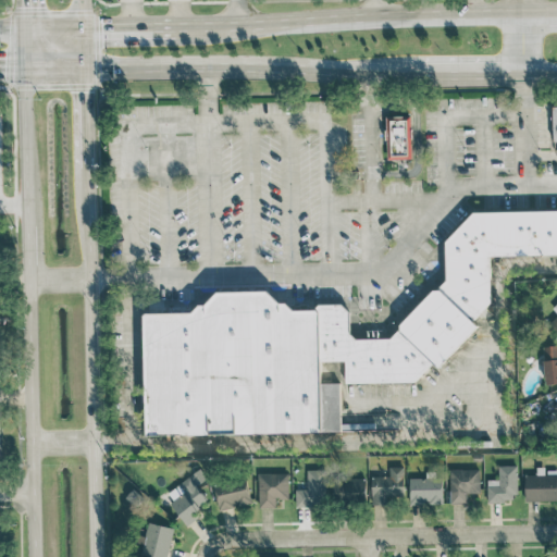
[(386,116),(387,159),(412,159),(411,115),(386,116)]
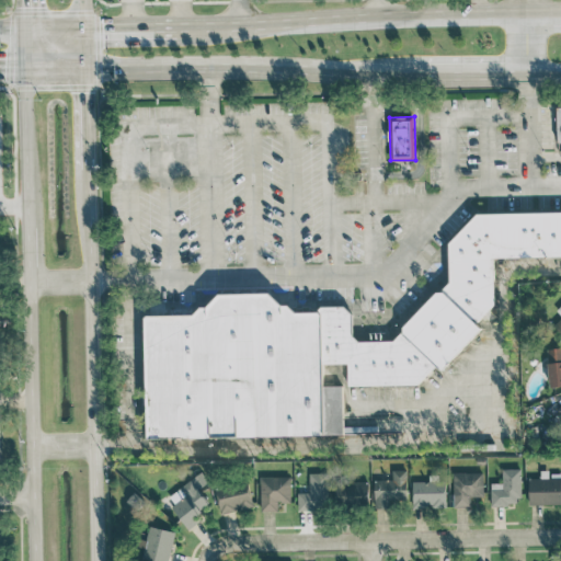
[(146,315),(147,437),(343,435),(343,386),(323,386),(323,363),(347,363),(348,385),(418,385),(437,364),(441,367),(494,311),(493,256),(560,255),(560,210),(479,212),(449,242),(449,279),(391,340),(358,341),(352,334),(352,313),(347,308),(289,309),(273,293),(218,293),(197,313),(146,315)]
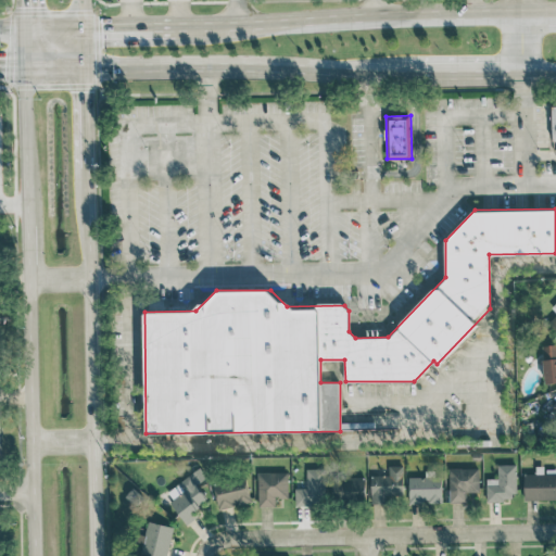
[(544,382),(555,381),(555,344),(542,345),(544,382)]
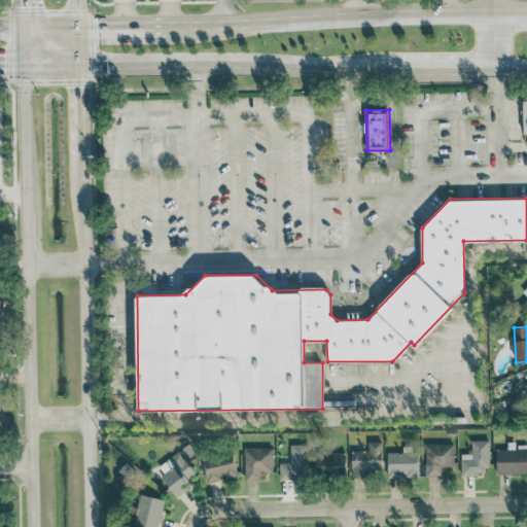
[(461,473),(489,473),(489,440),(472,440),(472,453),(461,453),(461,473)]
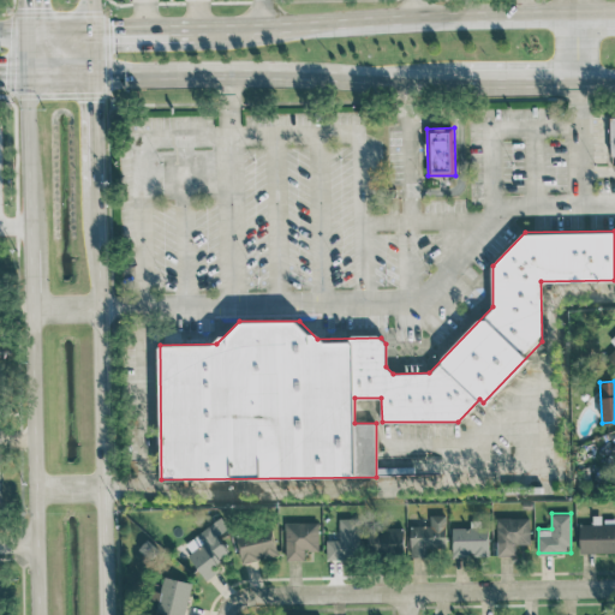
[(447,551),(447,514),(431,514),(430,526),(411,526),(411,556),(430,556),(430,550),(447,551)]
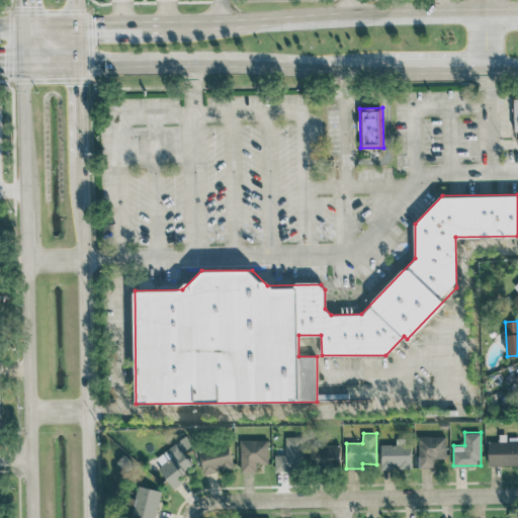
[(418,436),(419,467),(435,467),(435,458),(446,458),(446,435),(418,436)]
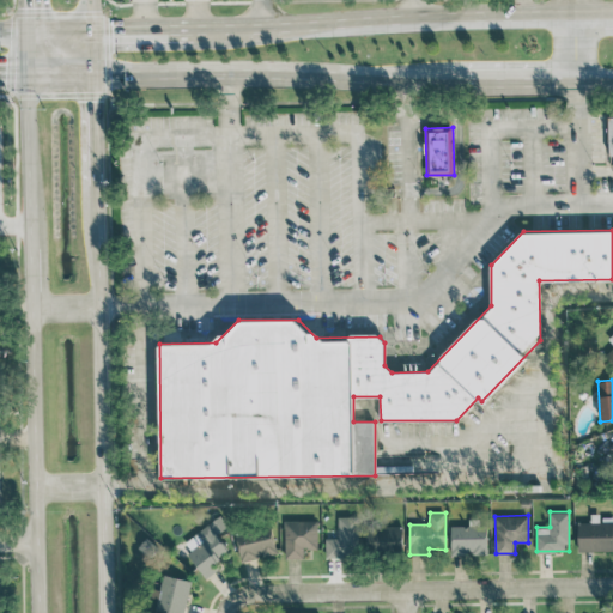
[(326,558),(359,557),(358,516),(338,516),(339,538),(326,538),(326,558)]
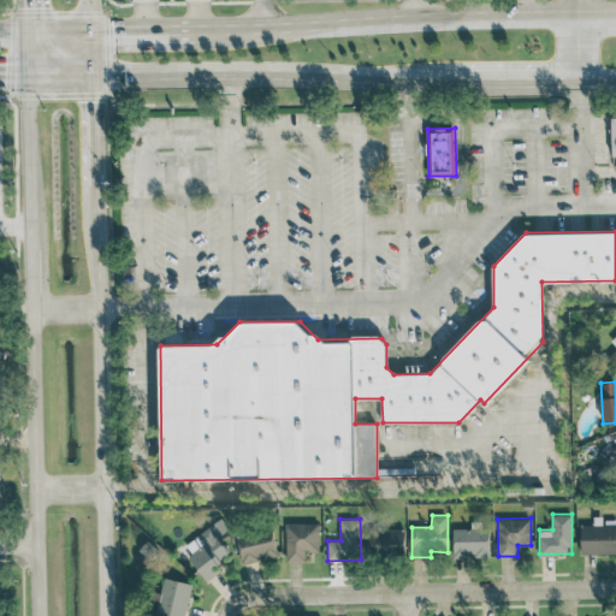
[(320,551),(319,522),(285,523),(286,562),(306,561),(306,551),(320,551)]
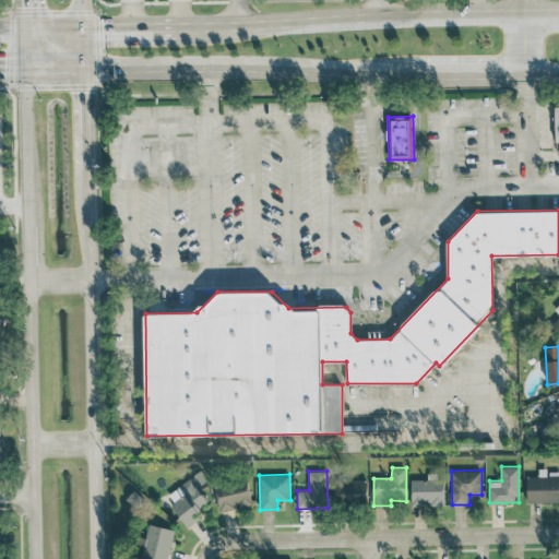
[(166,496),(189,526),(199,519),(194,513),(210,501),(192,477),(166,496)]
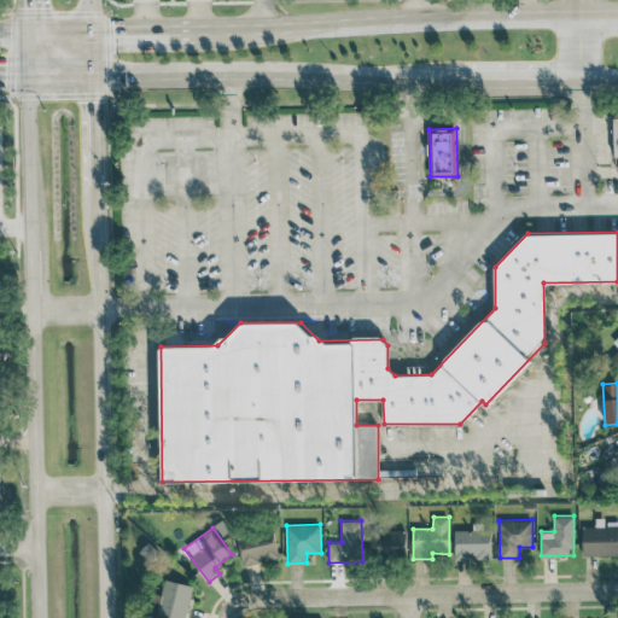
[(455,560),(491,559),(490,529),(454,530),(455,560)]
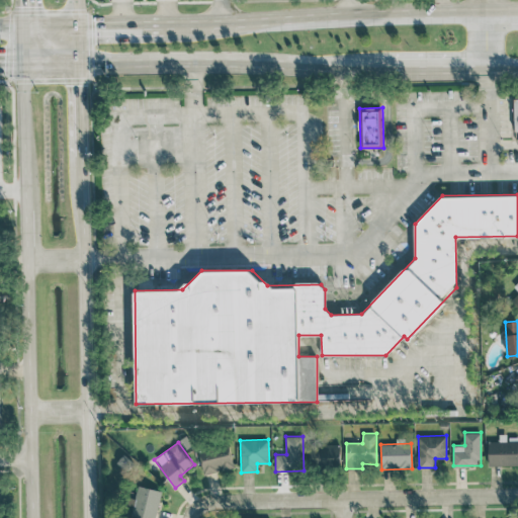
[(231,444),(199,447),(202,472),(233,469),(231,444)]
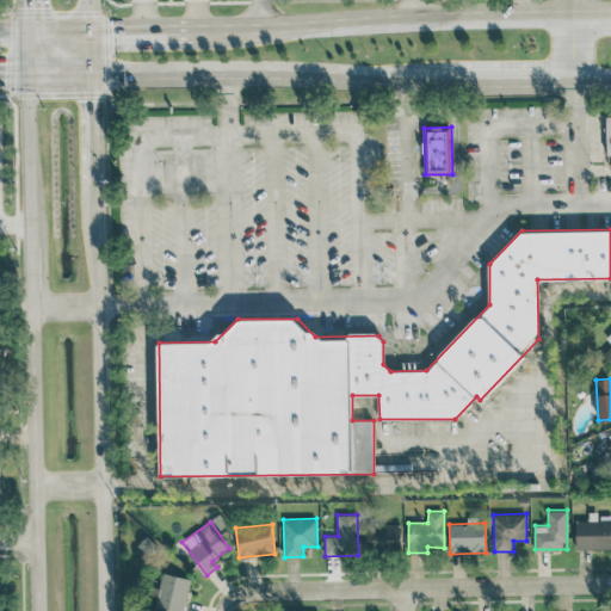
[(401,550),(401,524),(365,525),(365,551),(401,550)]
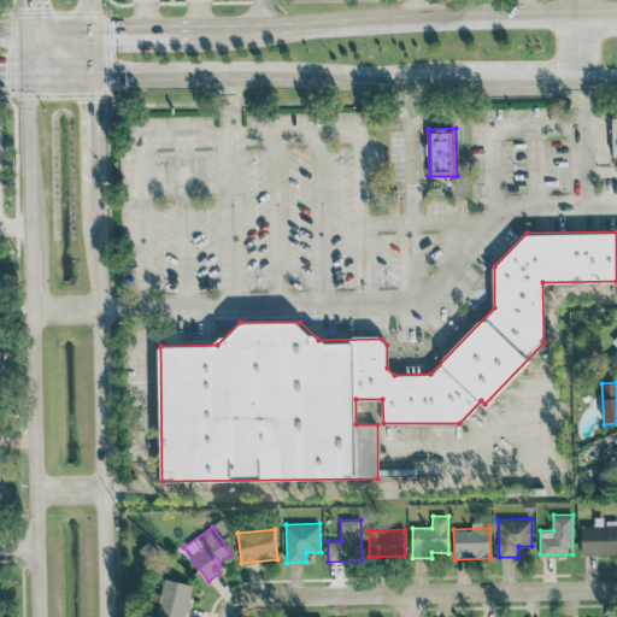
[(186,616),(193,583),(162,577),(154,613),(170,616),(186,616)]
